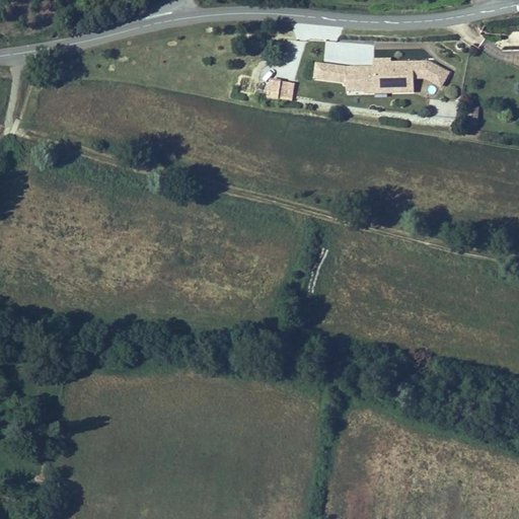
[(342,60),(342,42),(325,42),(324,60),(342,60)]
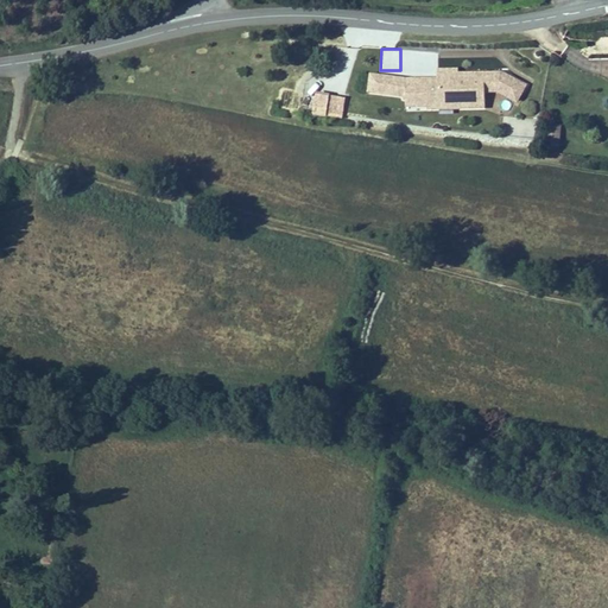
[(457,74),(438,74),(438,80),(426,80),(428,112),(428,113),(439,113),(439,102),(483,101),(483,95),(483,73),(457,74)]
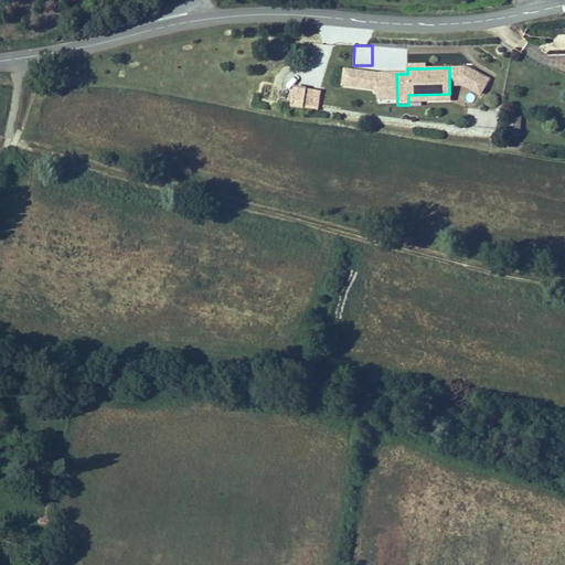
[(466,87),(466,67),(449,67),(449,88),(466,87)]
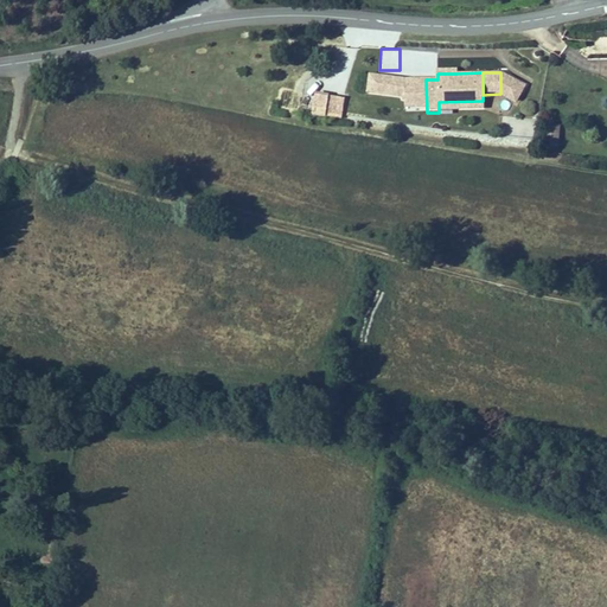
[(518,103),(528,87),(500,72),(500,94),(518,103)]
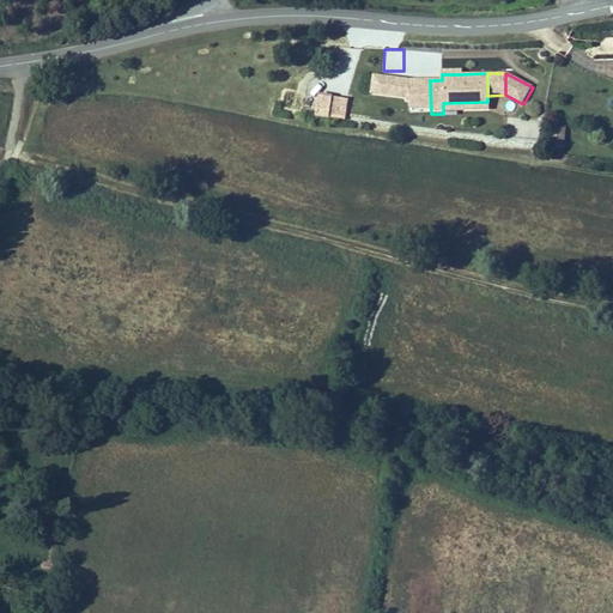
[(411,101),(410,82),(374,77),(371,97),(411,101)]
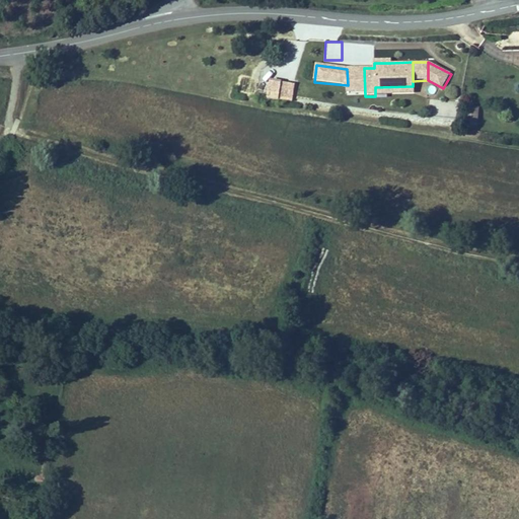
[(365,95),(364,68),(347,69),(348,85),(348,95),(365,95)]
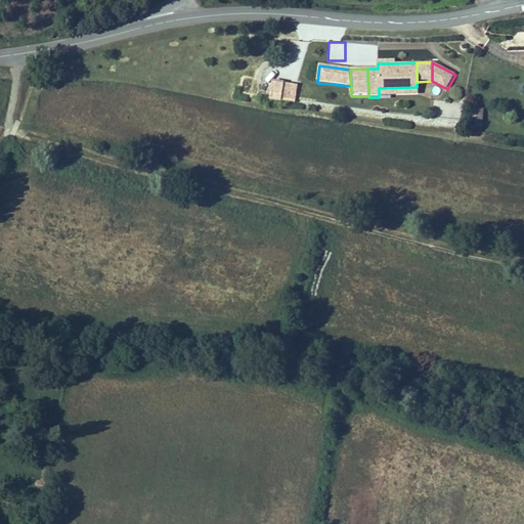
[(297,102),(299,87),(271,83),(269,99),(297,102)]
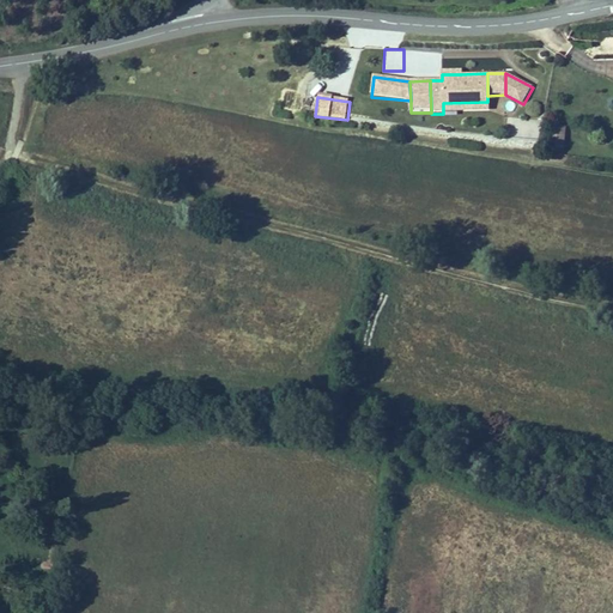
[(487,102),(443,103),(443,114),(489,113),(487,102)]
